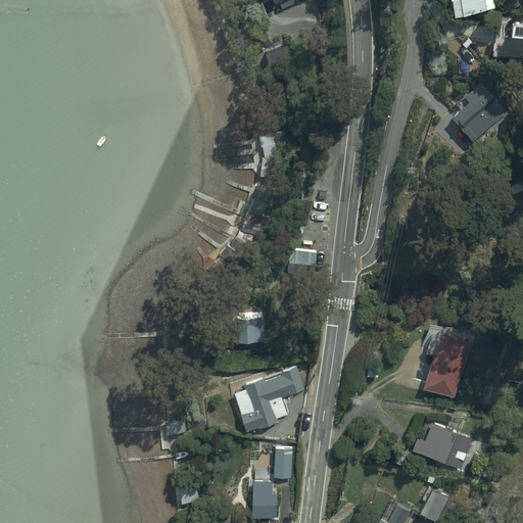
[(452,0),(456,15),(492,8),(490,0),(452,0)]
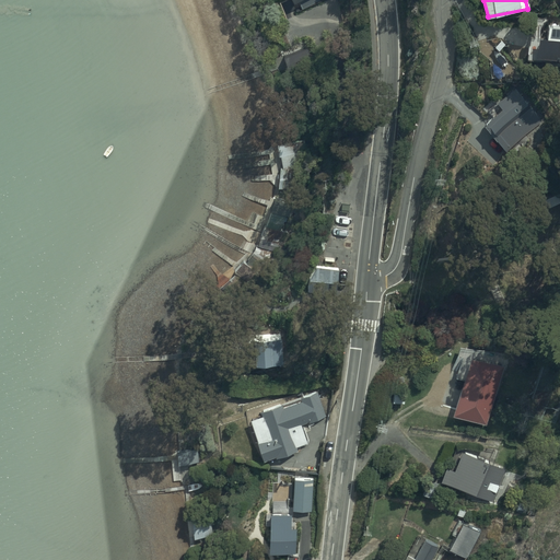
[(305,50),(283,57),(288,70),(310,62),(305,50)]
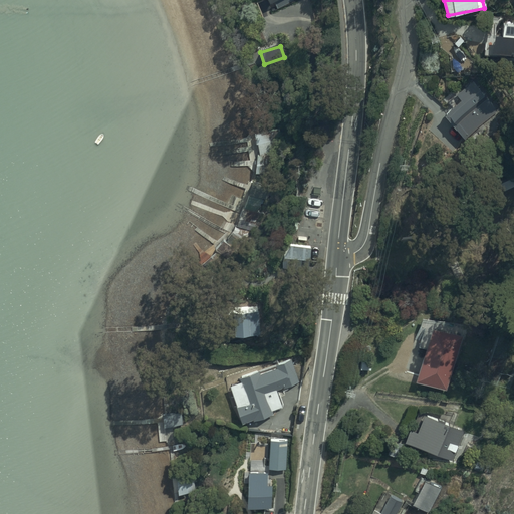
[(495,108),(474,79),(456,93),(462,100),(445,113),(456,129),(475,113),(479,119),(495,108)]
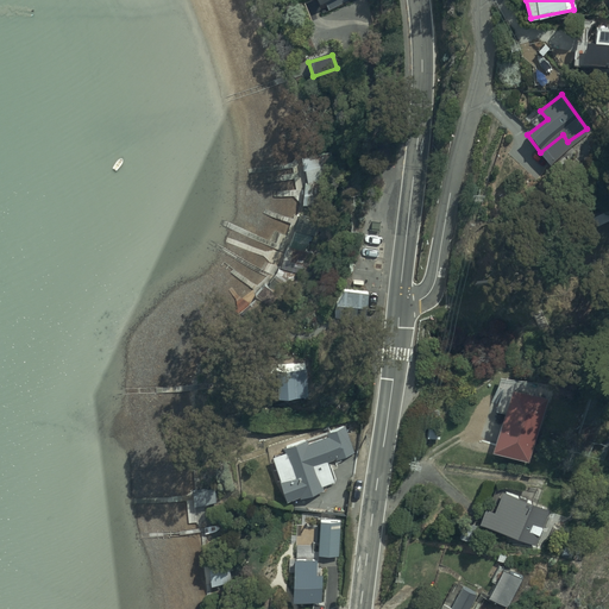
[(308,183),(305,183),(305,205),(327,205),(328,157),(302,157),(305,170),(306,170),(308,183)]
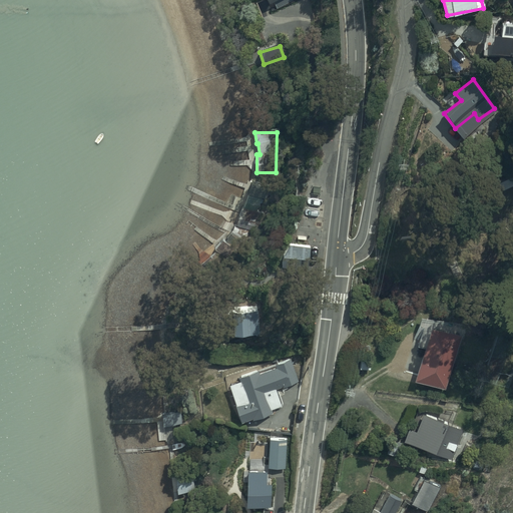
[(247,193),(270,200),(273,191),(251,184),(247,193)]
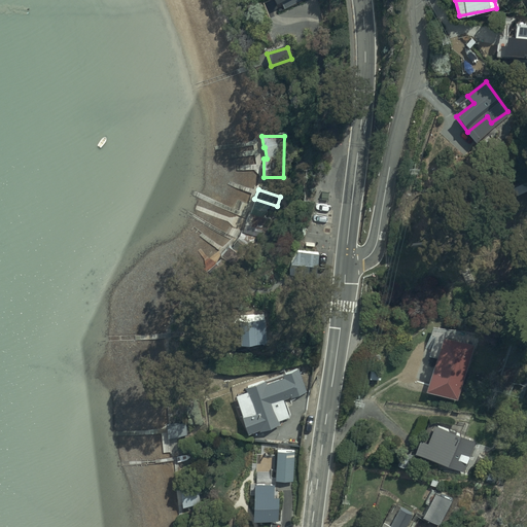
[(277,206),(254,199),(250,213),(273,220),(277,206)]
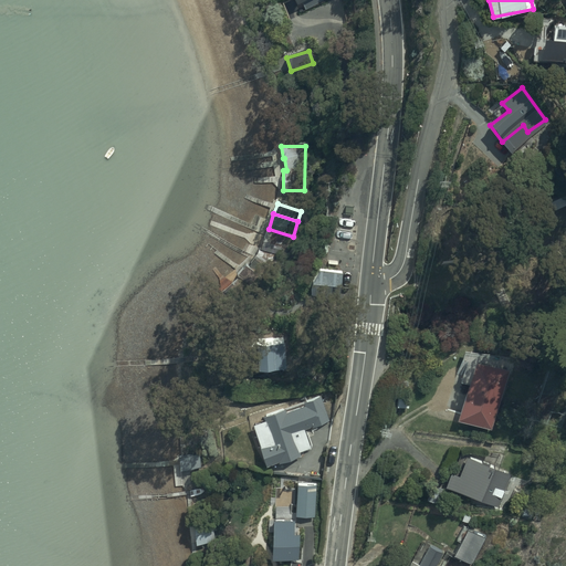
[(293,237),(269,229),(268,228),(263,240),(289,249),(293,237)]
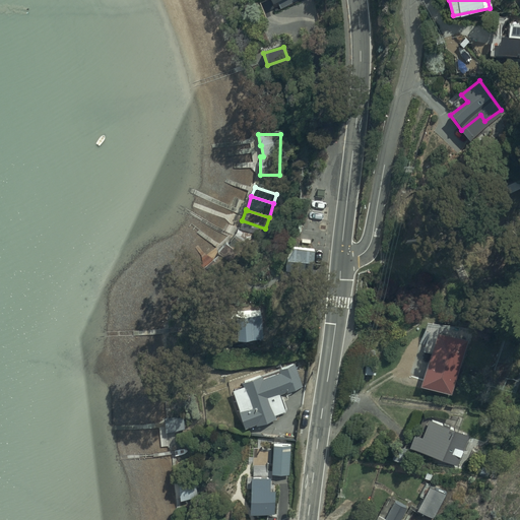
[(263,229),(240,222),(237,234),(260,240),(263,229)]
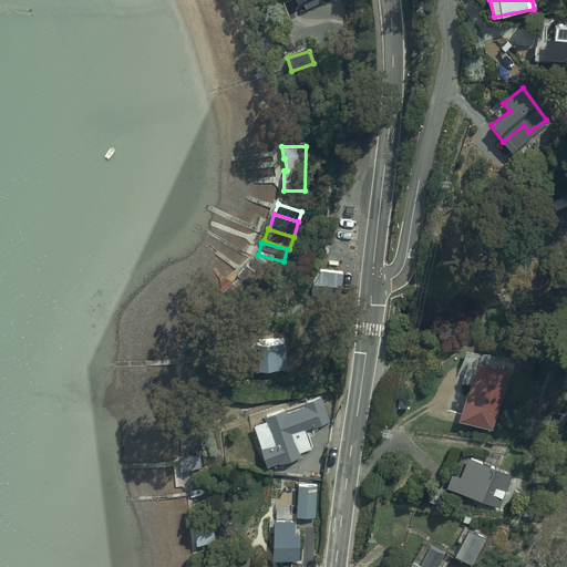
[(269,282),(245,266),(238,276),(263,292),(269,282)]
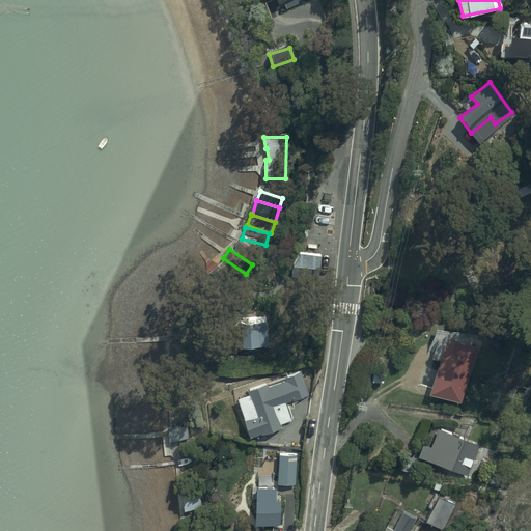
[(295,251),(292,272),(319,275),(320,266),(327,266),(328,254),(295,251)]
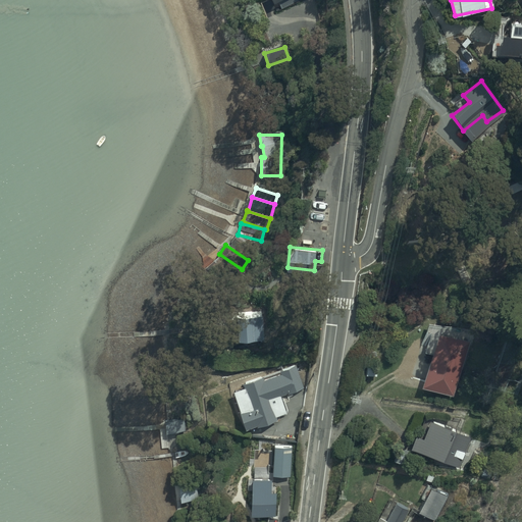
[(252,313),(232,314),(233,338),(240,338),(240,341),(265,338),(264,313),(267,313),(266,293),(250,293),(252,313)]
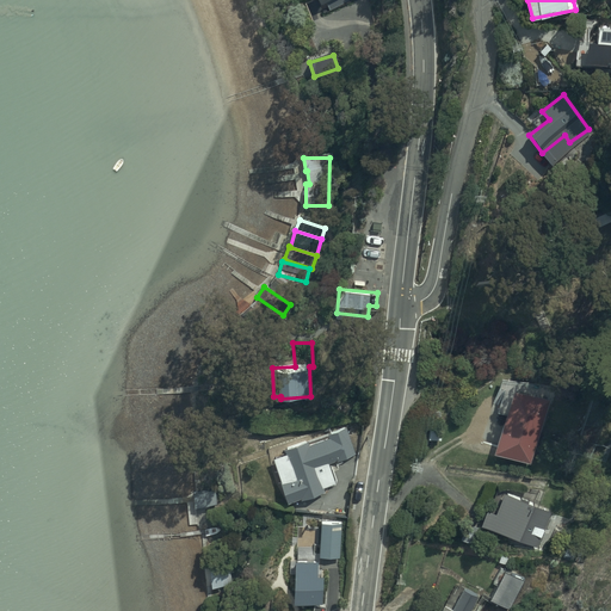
[(513,389),(494,452),(529,462),(548,399),(513,389)]
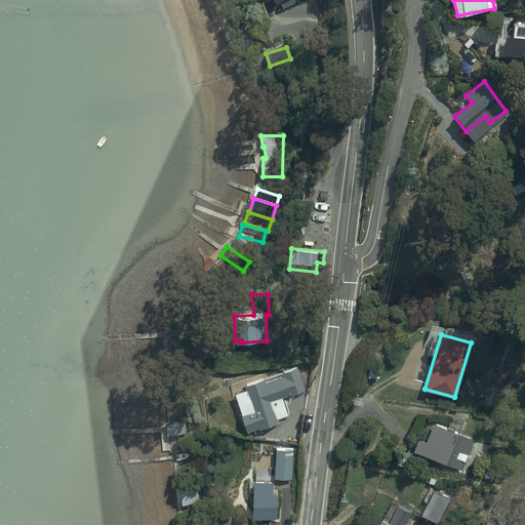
[(246,390),(236,393),(247,432),(259,428),(259,429),(279,421),(278,418),(288,414),(283,398),(290,395),(290,397),(306,391),(297,367),(282,372),(283,375),(266,381),(265,378),(245,386),(246,390)]
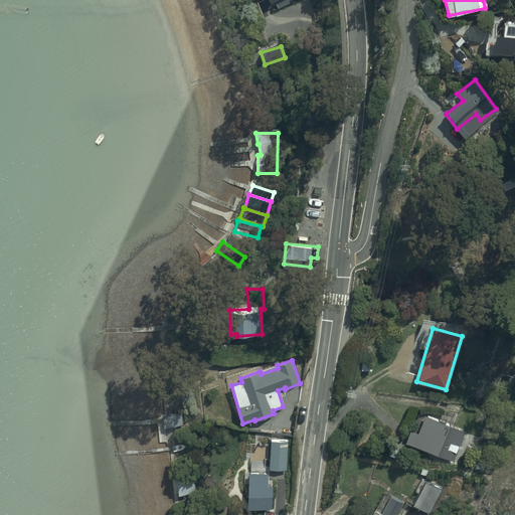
[(163,415),(164,426),(184,424),(183,413),(163,415)]
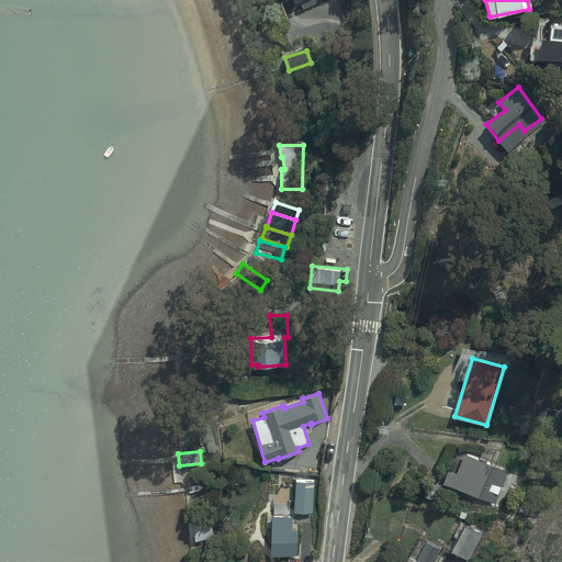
[(448,469),(442,482),(479,497),(484,482),(496,487),(502,474),(490,469),(492,464),(464,453),(457,472),(448,469)]
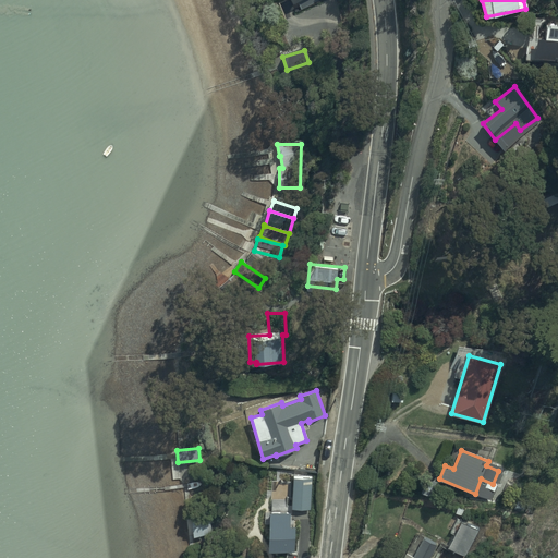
[(293,478),(292,508),(313,509),(315,477),(311,477),(311,476),(300,475),(301,471),(294,471),(294,478),(293,478)]
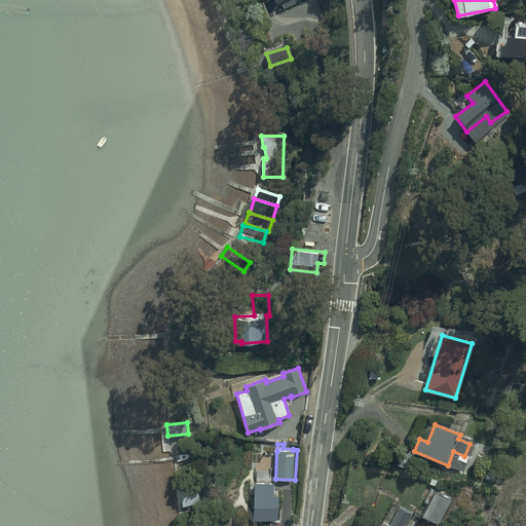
[(197,479),(181,481),(182,506),(199,504),(197,479)]
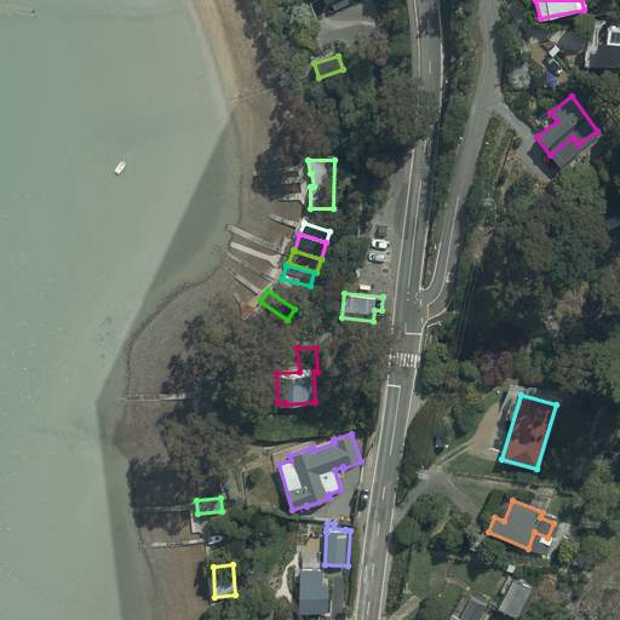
[(514,578),(498,607),(518,618),(533,587),(514,578)]
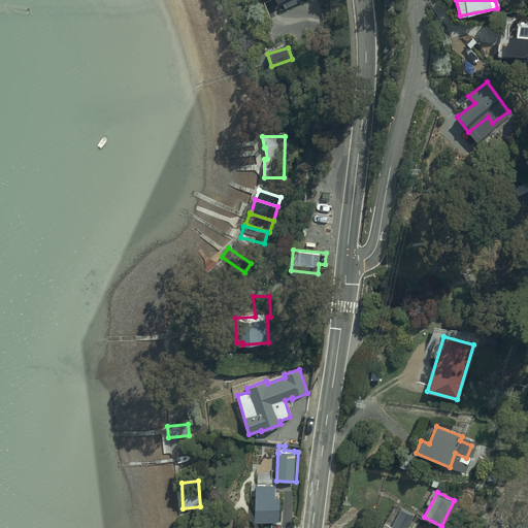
[(259,498),(250,498),(250,507),(259,507),(259,523),(278,523),(278,496),(259,496),(259,498)]
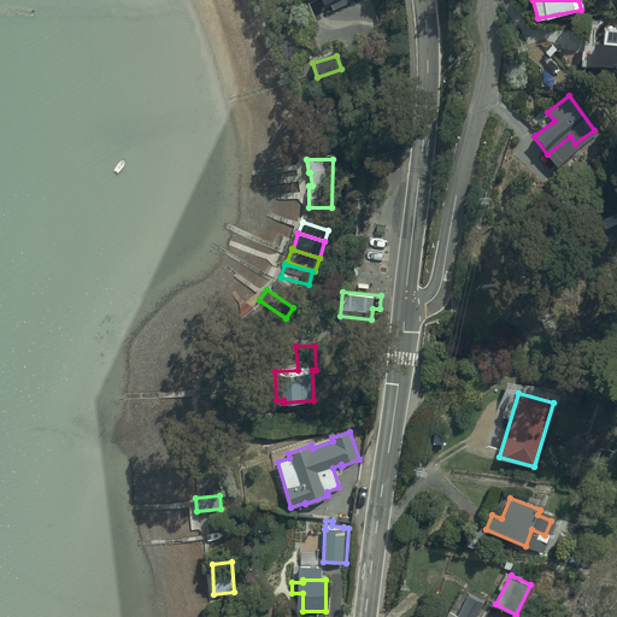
[(460,589),(445,616),(475,616),(483,601),(460,589)]
